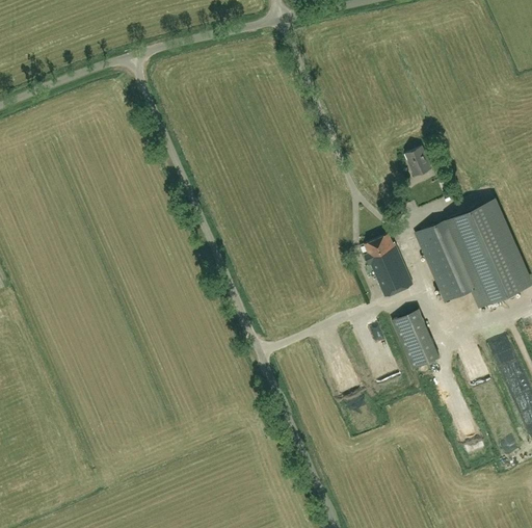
[(432,170),(423,149),(406,156),(411,167),(410,167),(415,178),(432,170)]
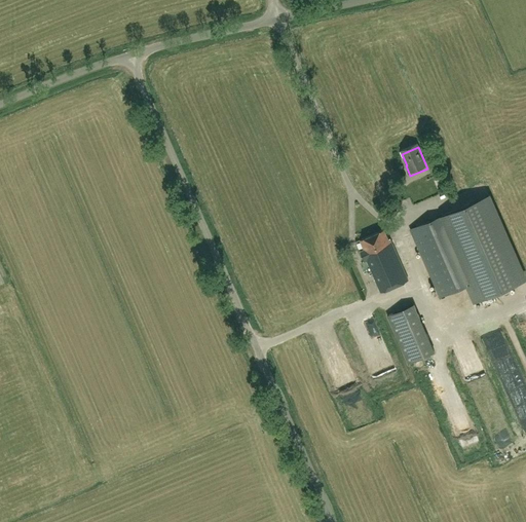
[(525,278),(491,198),(463,210),(411,233),(440,300),(465,289),(474,306),(525,283),(525,278)]
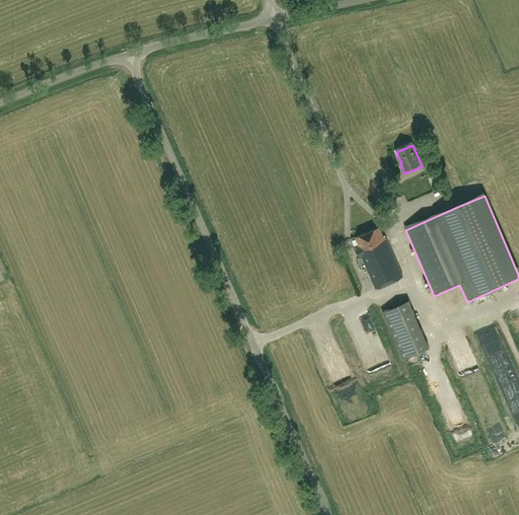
[(379,230),(356,240),(360,249),(356,251),(361,261),(363,261),(376,290),(403,279),(386,239),(383,240),(379,230)]
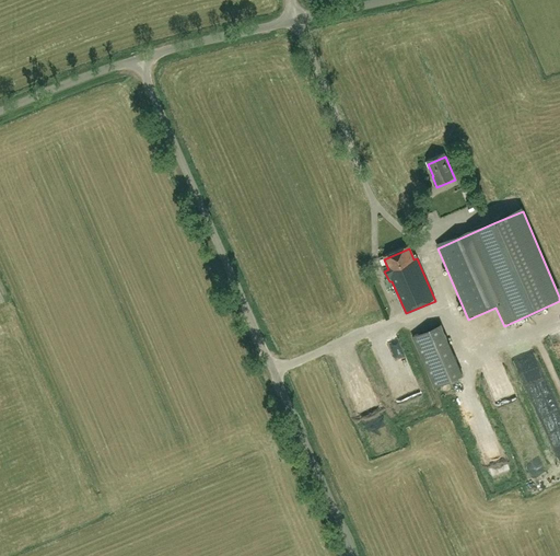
[(365,273),(375,271),(374,262),(364,264),(365,273)]
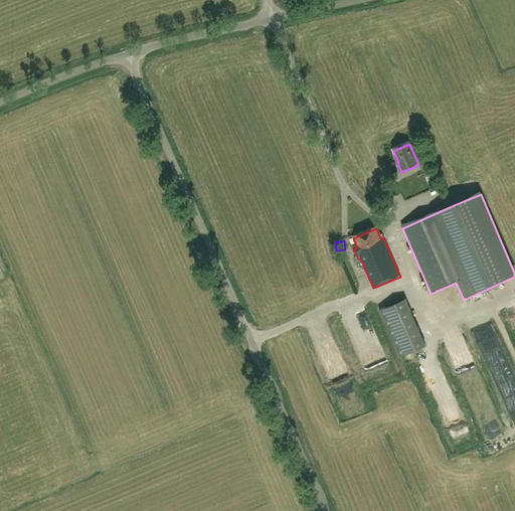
[(423,342),(407,295),(381,304),(397,351),(423,342)]
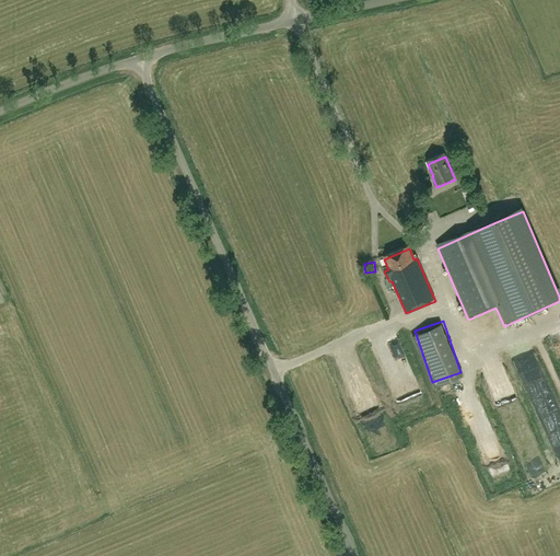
[(515,352),(521,374),(538,369),(533,347),(515,352)]
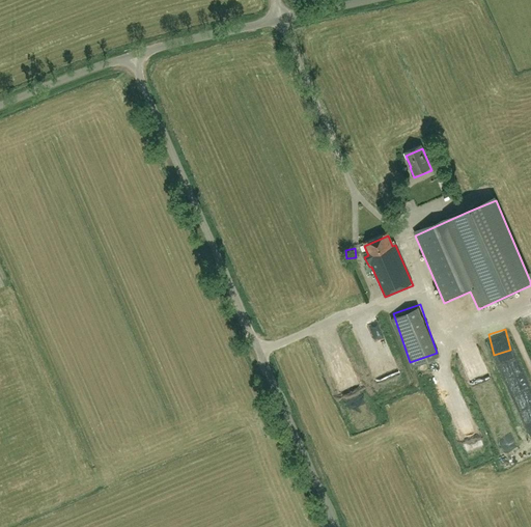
[(480,348),(485,344),(482,338),(477,341),(480,348)]
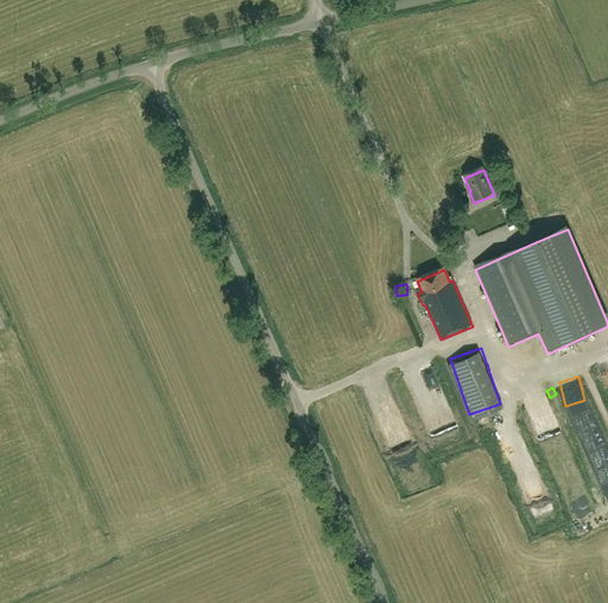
[(529,497),(537,520),(556,513),(548,490),(529,497)]
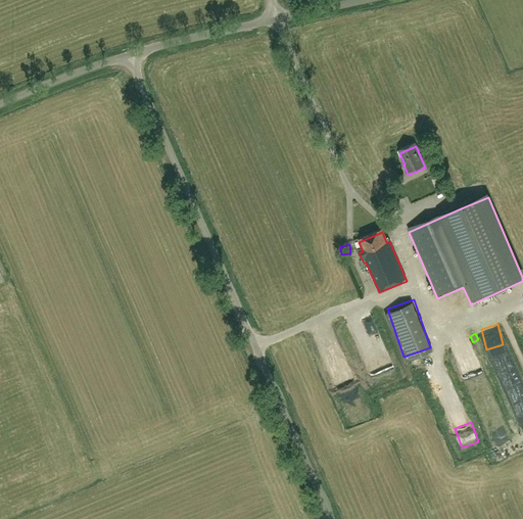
[(506,445),(496,449),(502,462),(510,459),(506,445)]
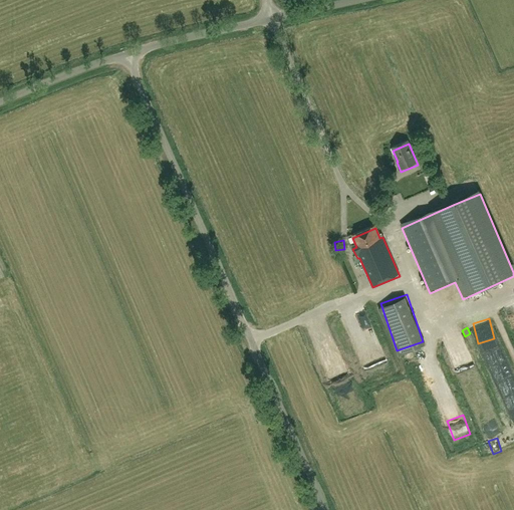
All buildings are outlined.
